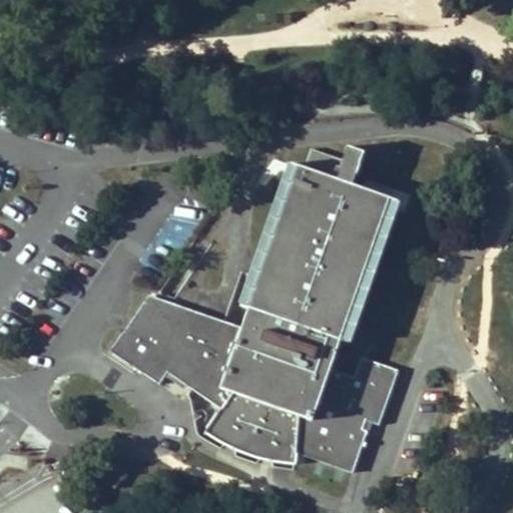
[(343,160),(336,179),(352,185),(357,173),(364,151),(347,146),(341,159),(343,160)]
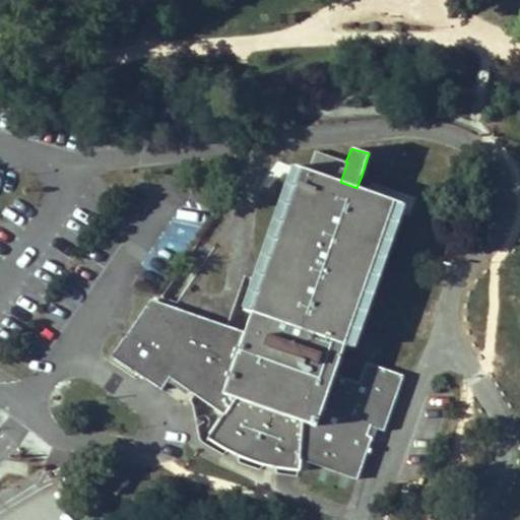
[(246,333),(228,326),(195,314),(152,299),(136,324),(127,337),(127,338),(126,339),(124,339),(123,337),(110,356),(135,374),(137,371),(161,389),(170,377),(172,379),(177,372),(195,385),(191,391),(224,414),(208,439),(224,448),(239,455),(253,460),(268,465),(283,468),(299,469),(302,460),(356,479),(372,438),(368,435),(371,427),(384,431),(395,398),(404,375),(368,363),(360,383),(334,374),(344,344),(394,201),(366,191),(356,188),(340,182),(347,163),(345,161),(316,151),(308,171),(304,169),(246,333)]
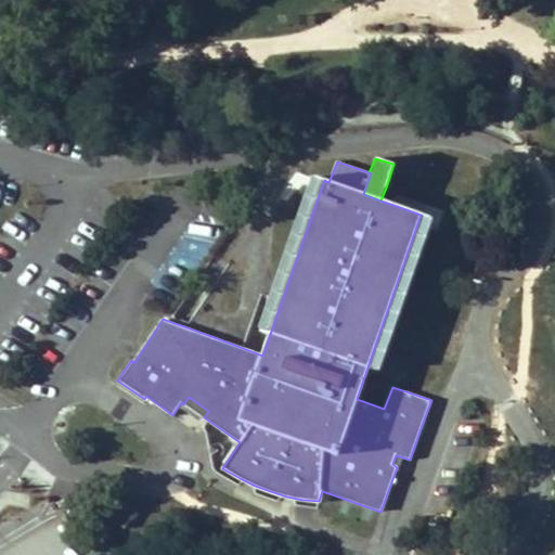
[(208,411),(189,397),(183,404),(204,417),(208,411)]
